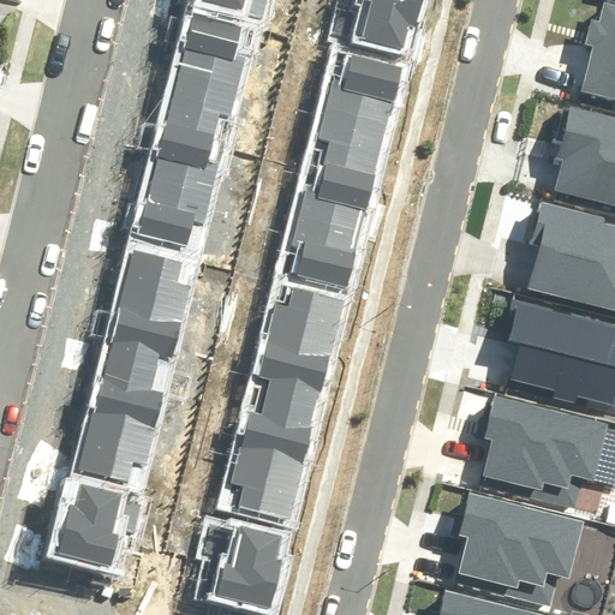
[(208,0),(208,3),(244,12),(245,0),(208,0)]
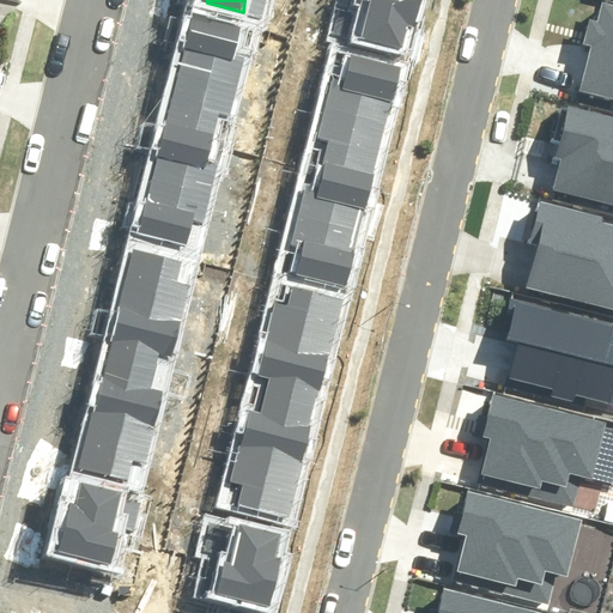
[(423,0),(371,0),(375,1),(364,40),(400,49),(406,28),(416,30),(423,0)]
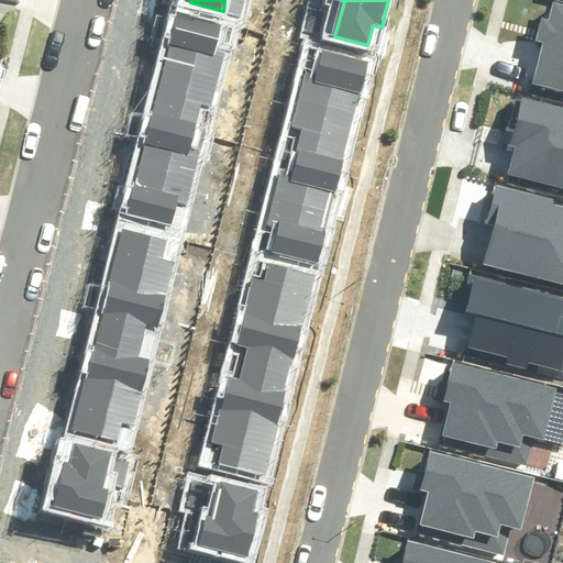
[(562,4),(553,3),(548,21),(540,19),(533,42),(545,45),(536,81),(562,89),(562,4)]
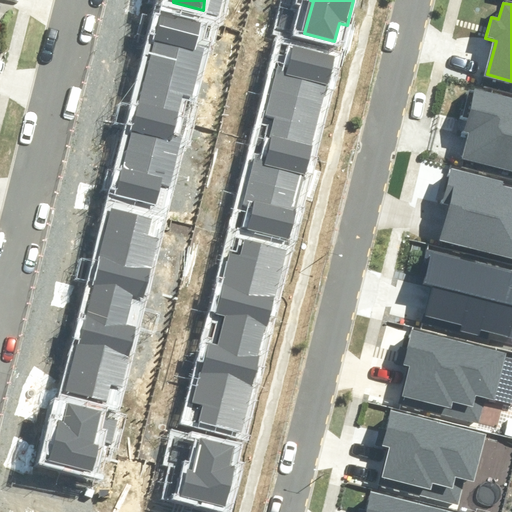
[(206,20),(159,8),(113,193),(154,204),(159,183),(172,186),(184,142),(172,139),(184,93),(195,96),(207,49),(199,47),(206,20)]
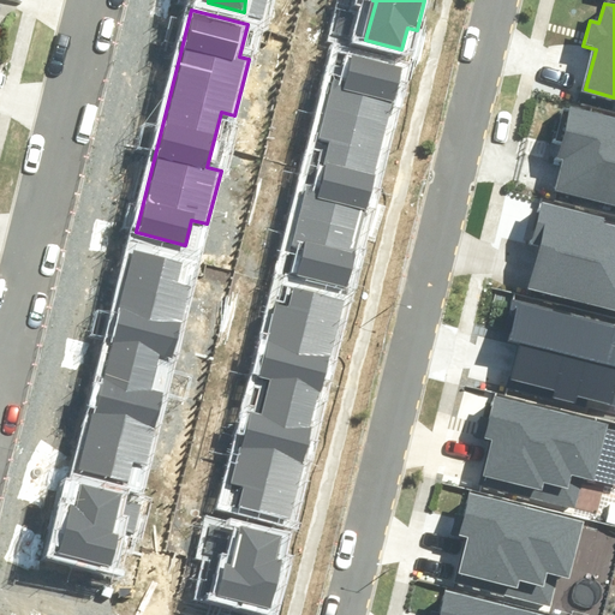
[(402,67),(351,54),(345,79),(329,76),(315,135),(332,138),(317,193),(305,190),(291,246),(300,249),(294,273),(347,286),(402,67)]
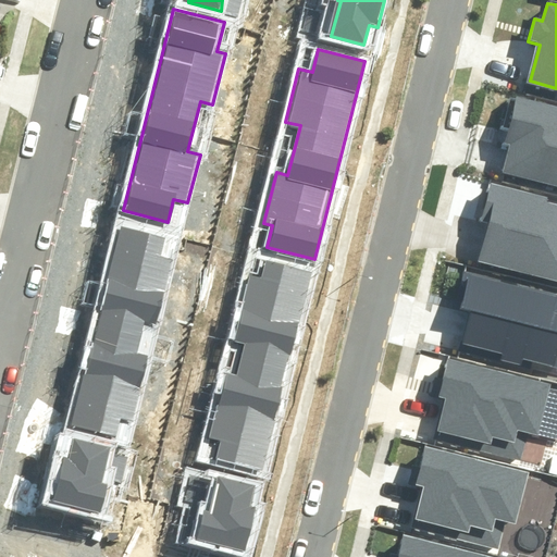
[(512,145),(505,172),(556,185),(556,106),(519,96),(505,145),(512,145)]
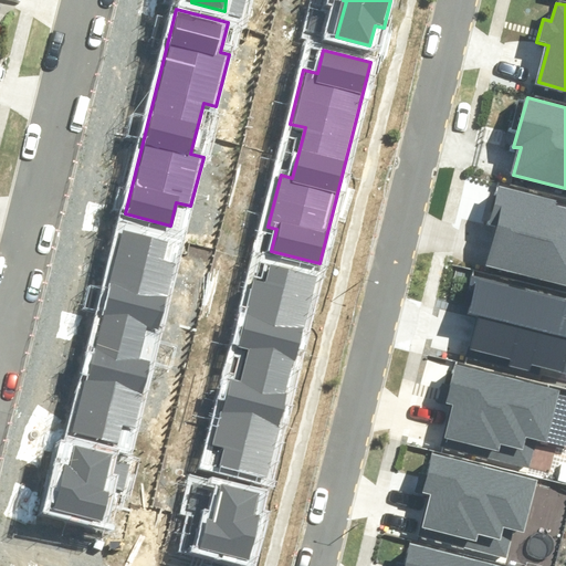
[(484,263),(565,283),(565,208),(551,206),(552,200),(496,186),(484,236),(491,237),(484,263)]
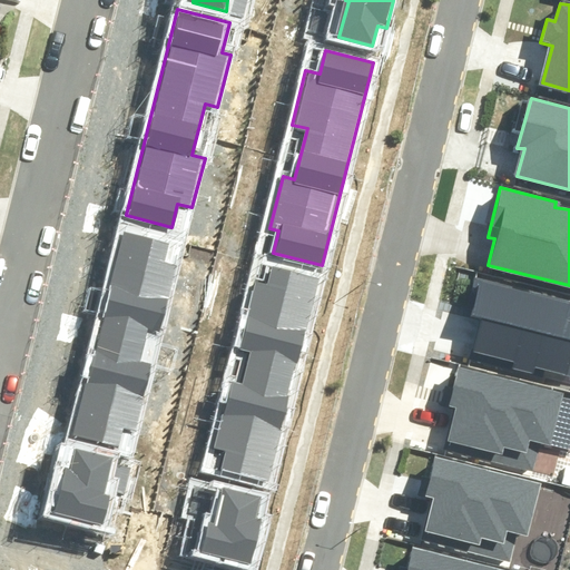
[(173,243),(121,229),(69,435),(116,446),(121,424),(136,428),(148,379),(136,375),(149,324),(161,327),(175,274),(166,272),(173,243)]
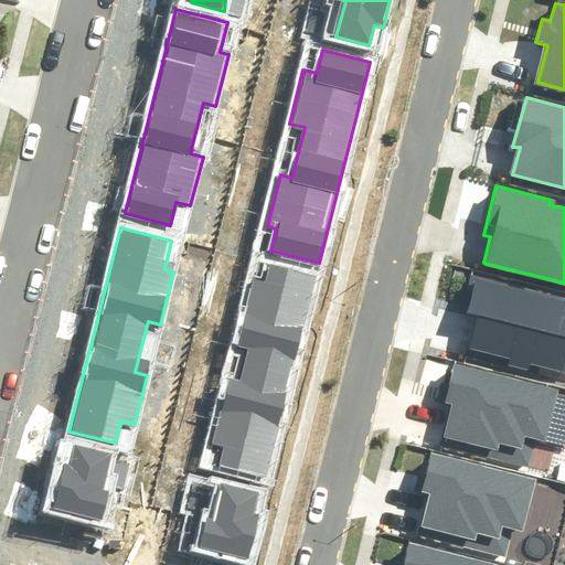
[(317,275),(269,263),(264,286),(249,283),(236,336),(251,340),(238,391),(227,387),(214,439),(223,441),(217,464),(266,476),(317,275)]
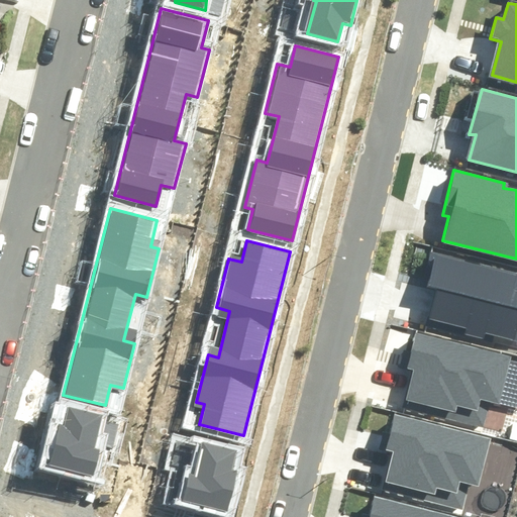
[(486,334),(516,341),(516,275),(435,255),(428,287),(437,289),(430,319),(468,328),(466,335),(485,339),(486,334)]
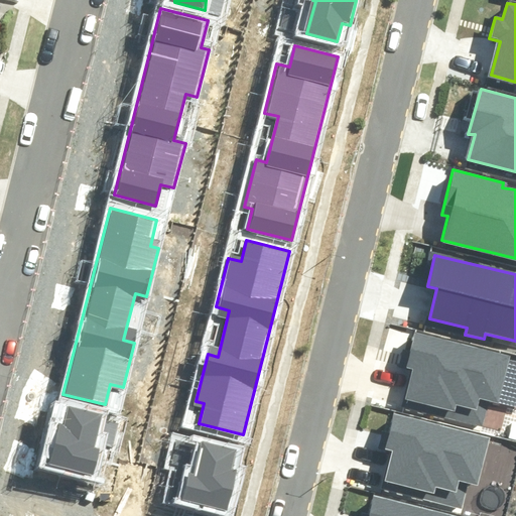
[(403,407),(481,426),(487,400),(499,403),(511,358),(415,335),(406,368),(412,369),(403,407)]
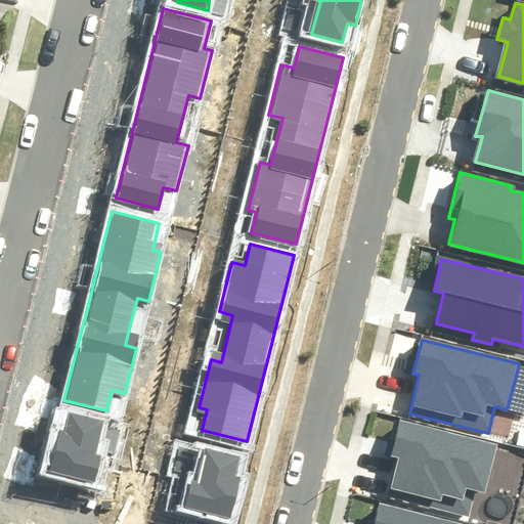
[(104,422),(70,412),(63,433),(56,431),(46,468),(98,481),(104,456),(96,454),(104,422)]
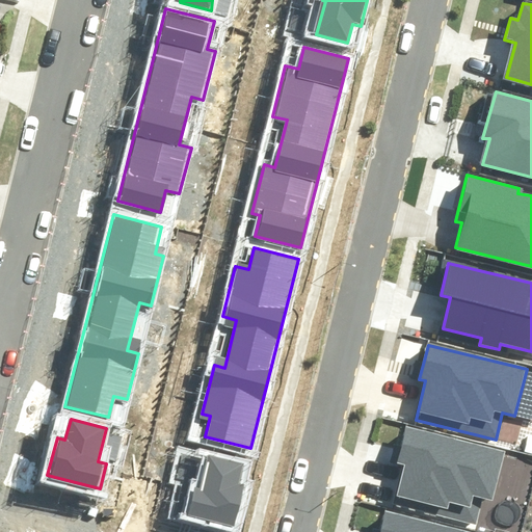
[(395,503),(475,524),(481,498),(491,501),(505,453),(407,427),(398,463),(404,464),(395,503)]
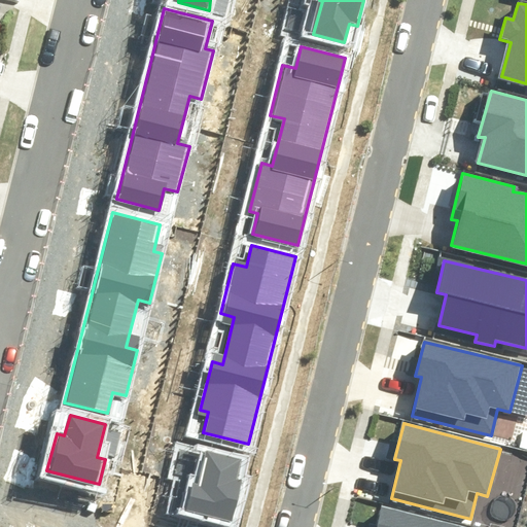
[(242,461),(207,452),(198,486),(191,484),(184,510),(237,524),(248,482),(238,479),(242,461)]
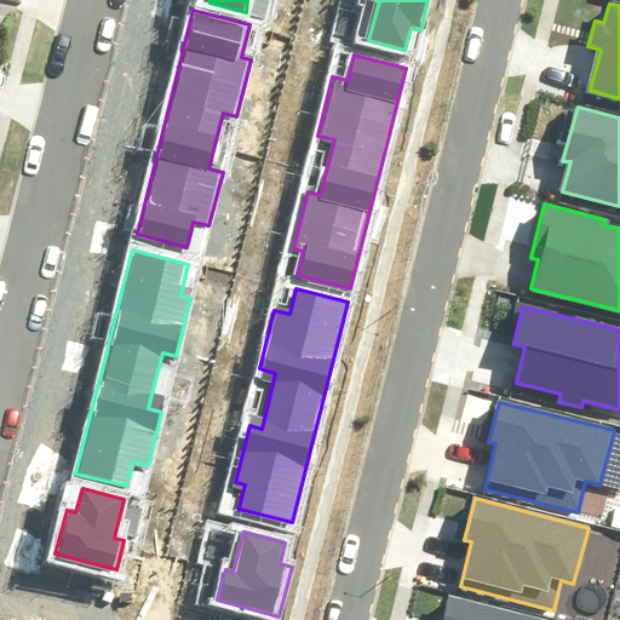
[(552,619),(442,593),(435,619),(552,619)]
